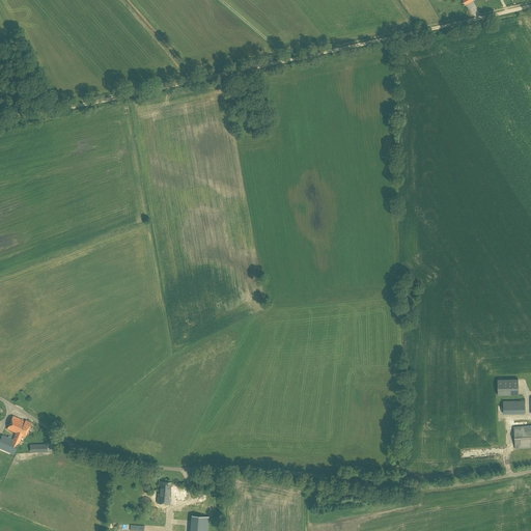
[(25,390),(37,380),(35,378),(23,388),(25,390)]
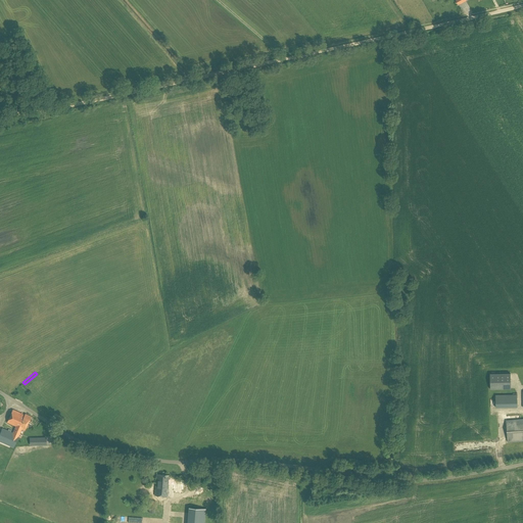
[(25,386),(31,392),(43,380),(37,374),(25,386)]
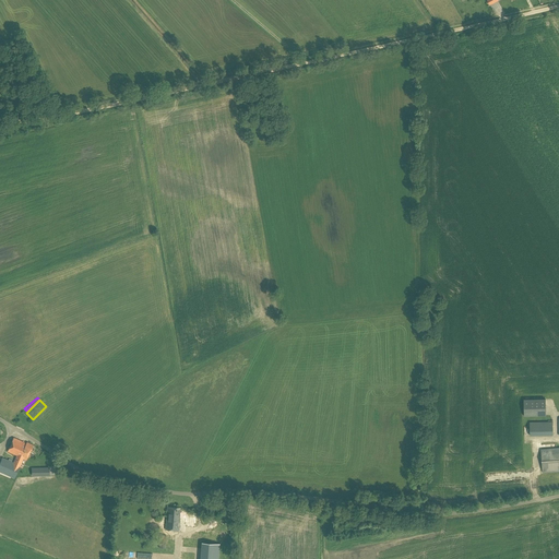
[(524,416),(530,416),(546,416),(546,400),(524,400),(524,416)]
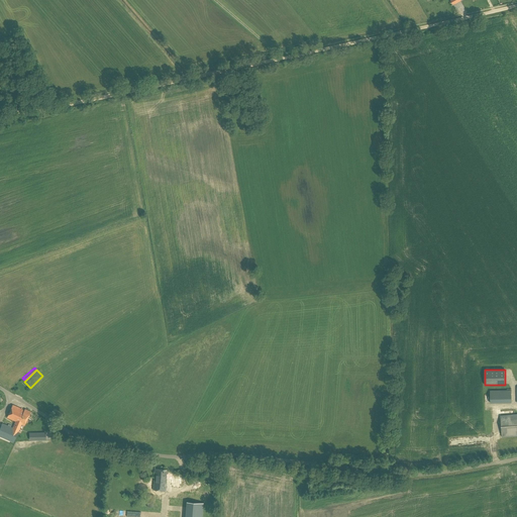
[(490,403),(511,402),(511,390),(490,391),(490,403)]
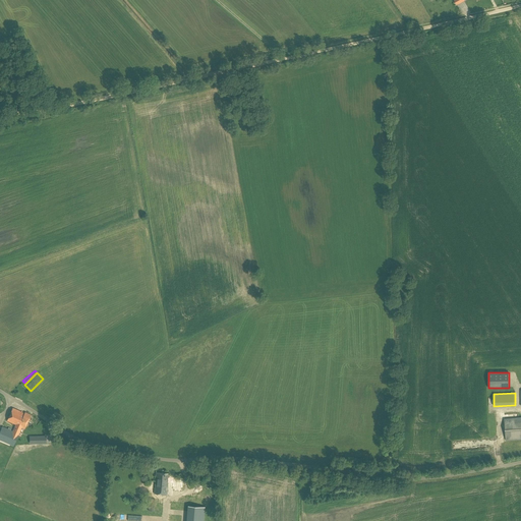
[(0,440),(13,446),(14,445),(21,427),(24,428),(31,415),(25,412),(24,413),(12,408),(7,420),(15,425),(13,431),(4,427),(2,426),(0,430),(0,440)]
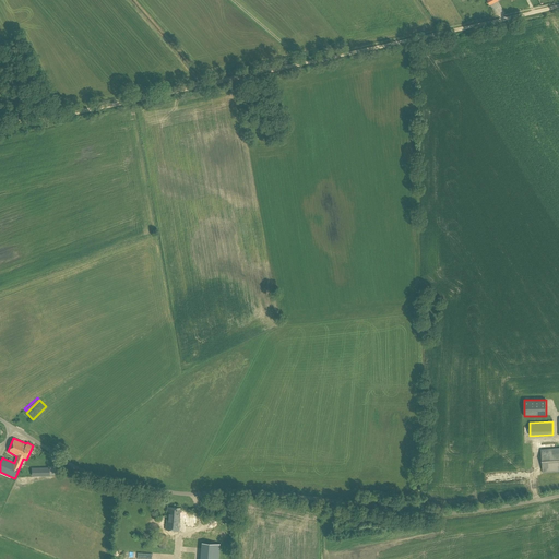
[(543,473),(558,471),(558,448),(540,450),(543,473)]
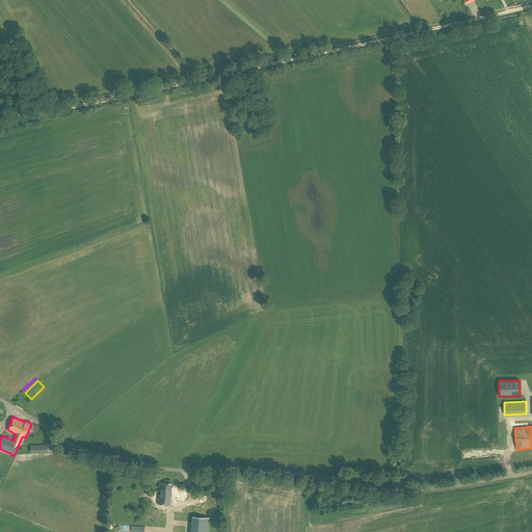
[(171,505),(173,494),(170,493),(170,487),(168,486),(168,482),(161,481),(159,504),(171,505)]
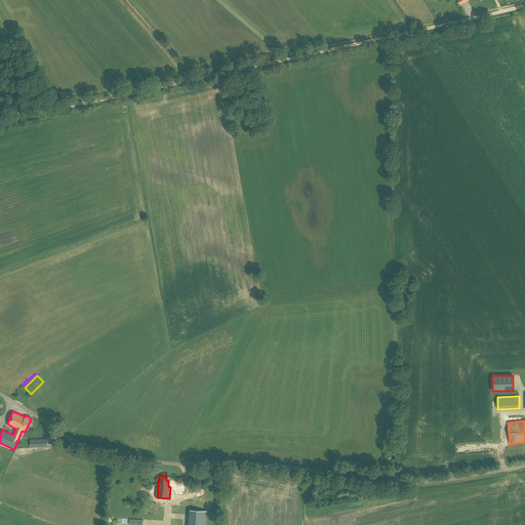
[(207,479),(206,486),(213,487),(214,480),(207,479)]
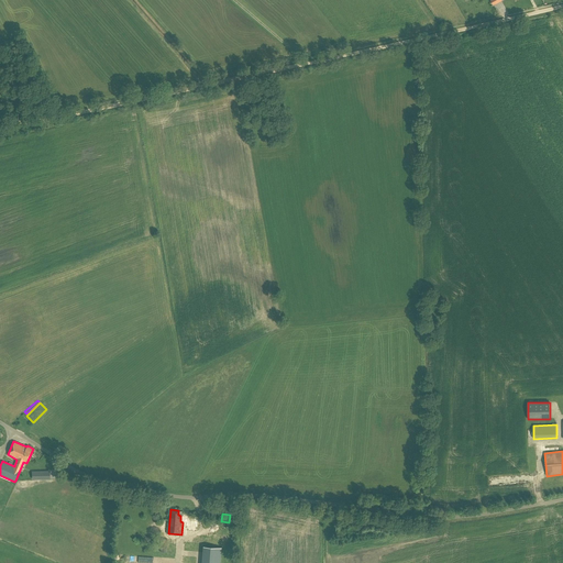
[(188,531),(199,530),(199,518),(189,519),(189,522),(187,522),(188,531)]
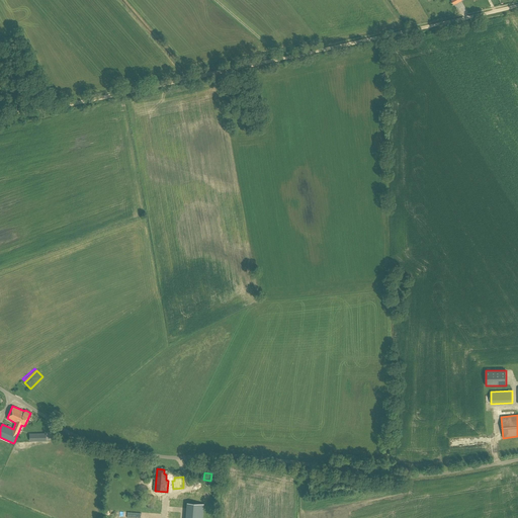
[(153,509),(154,496),(148,496),(148,499),(146,499),(145,504),(148,504),(148,508),(153,509)]
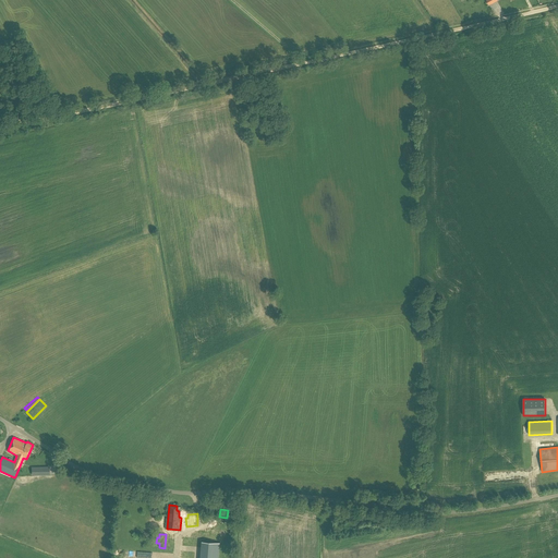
[(201,542),(198,557),(217,557),(219,543),(201,542)]
